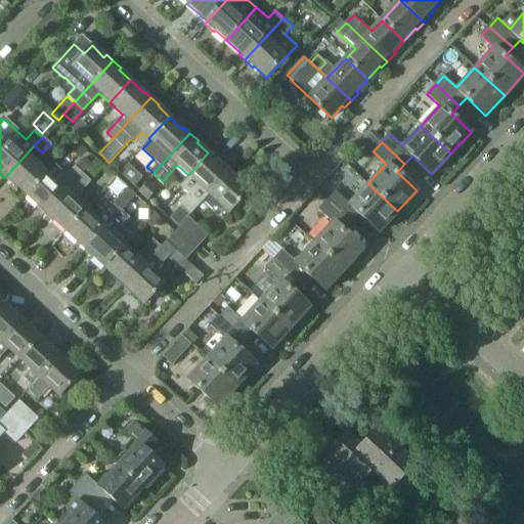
[(208,153),(188,175),(189,176),(179,186),(187,193),(178,204),(189,214),(208,193),(229,170),(222,163),(221,165),(208,153)]
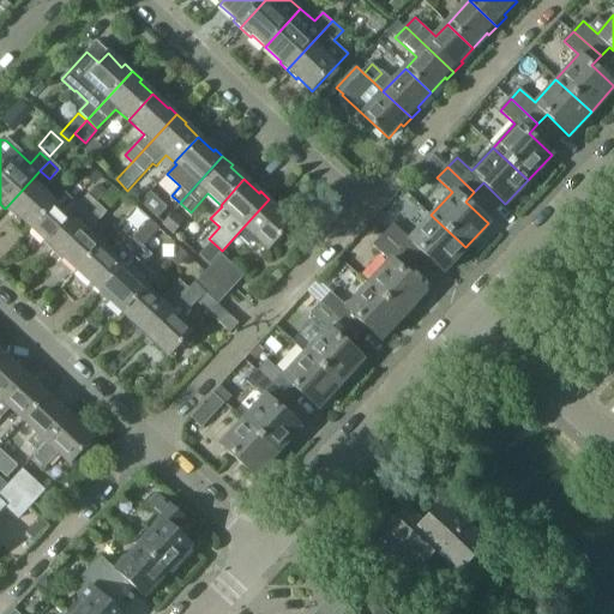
[(29,228),(53,202),(31,180),(5,209),(13,217),(16,215),(29,228)]
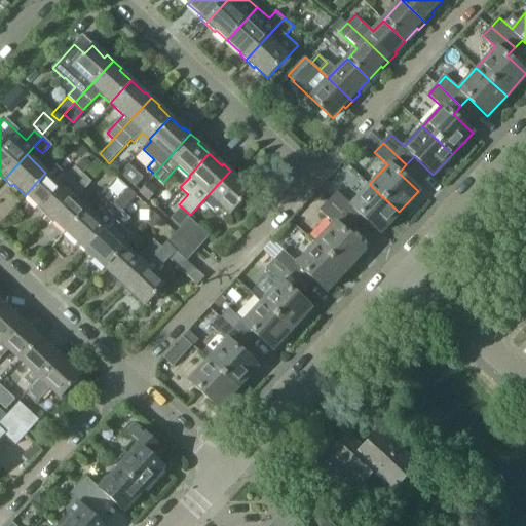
[(80,159),(58,183),(45,173),(25,195),(37,207),(36,208),(43,215),(81,173),(87,165),(80,159)]
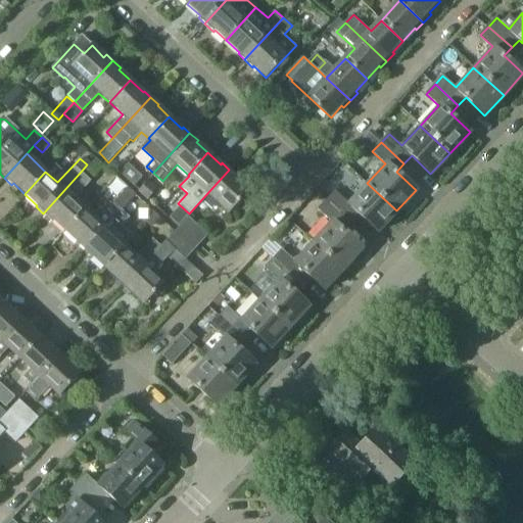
[(237,177),(229,170),(207,193),(228,211),(247,190),(235,179),(237,177)]
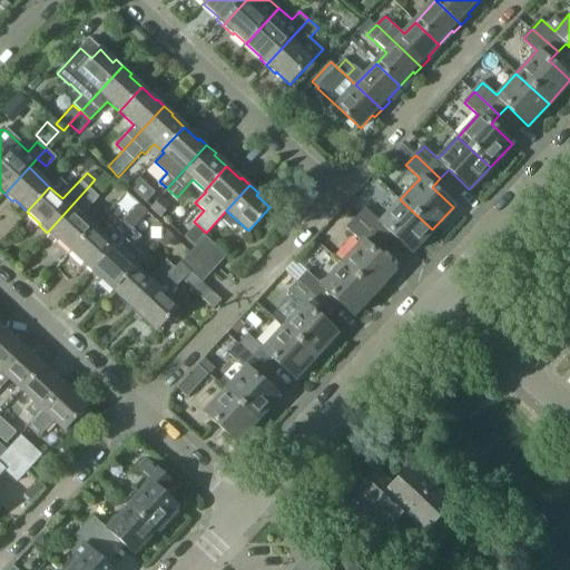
[(88,187),(47,233),(55,241),(56,238),(69,251),(92,226),(80,215),(98,197),(88,187)]
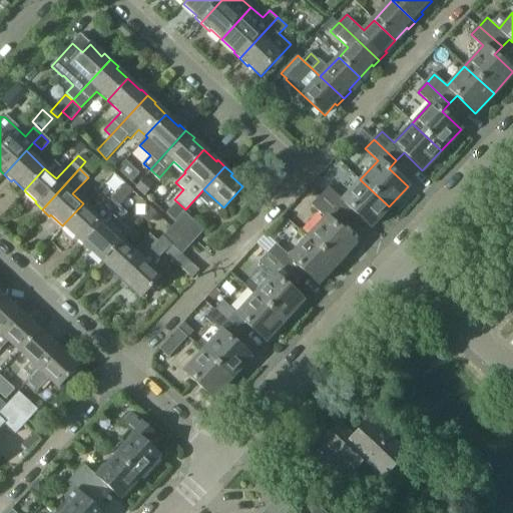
[(389,206),(360,179),(342,199),(329,187),(321,196),(344,218),(352,209),(370,226),(389,206)]
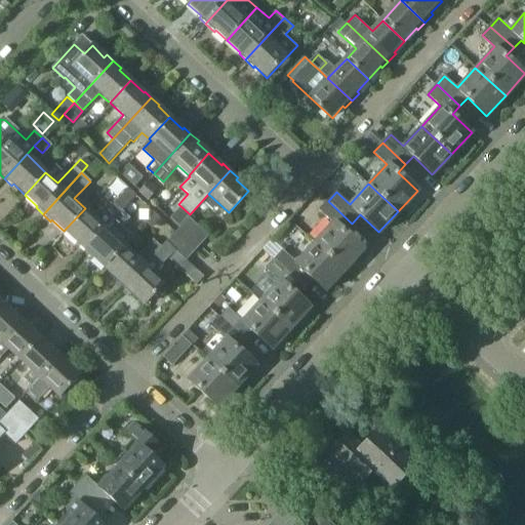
[(85,208),(64,231),(77,243),(75,244),(82,250),(120,209),(121,210),(136,195),(127,187),(97,219),(85,208)]
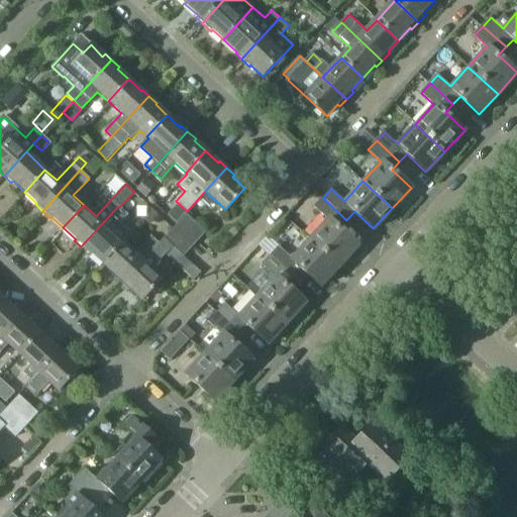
[(346,220),(323,198),(315,207),(328,219),(309,238),(338,266),(357,245),(339,227),(346,220)]
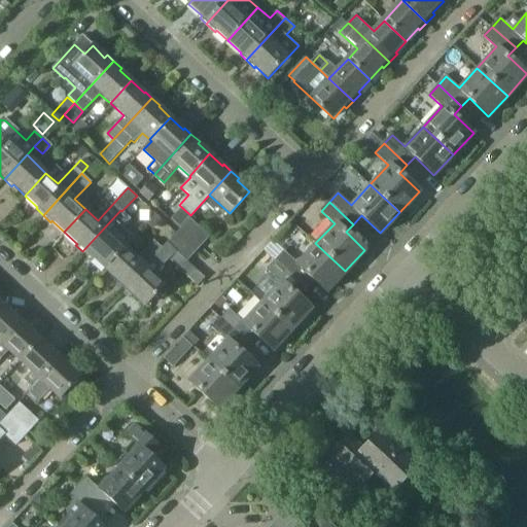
[(189,215),(181,208),(171,219),(179,227),(189,215)]
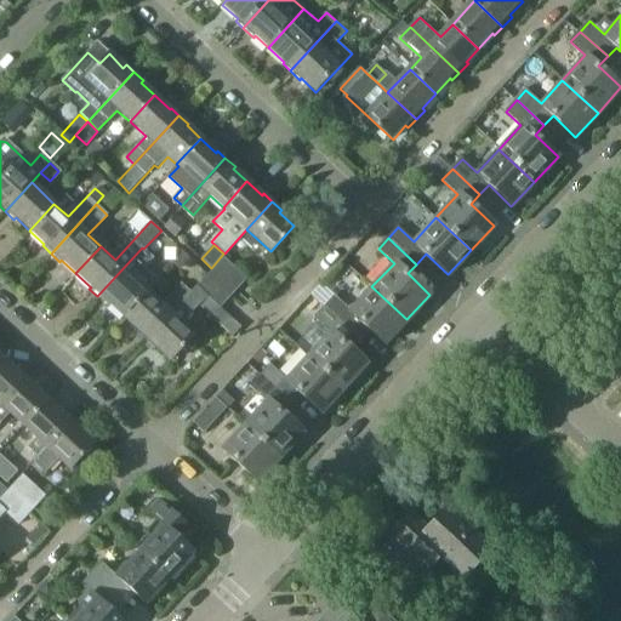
[(123,317),(147,290),(134,278),(153,257),(143,249),(142,248),(97,296),(106,305),(108,303),(123,317)]
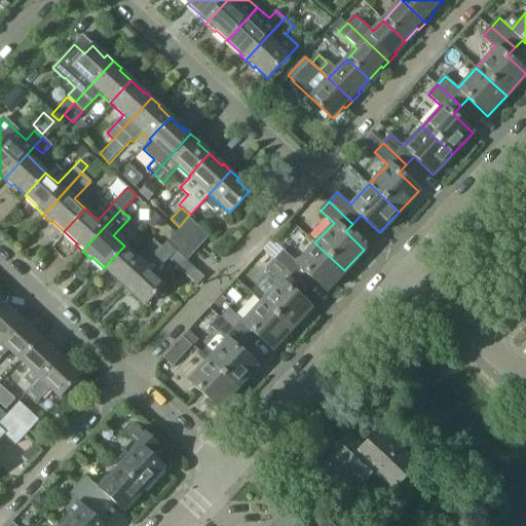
[(198,246),(207,236),(187,218),(178,227),(198,246)]
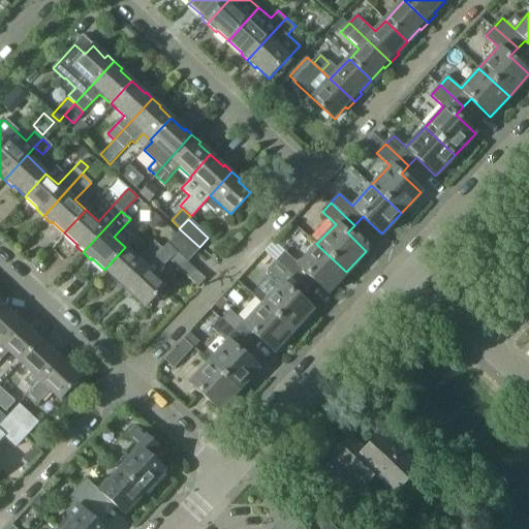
[(161,248),(123,289),(130,297),(131,294),(144,306),(164,284),(154,275),(175,252),(185,261),(194,251),(173,231),(159,246),(161,248)]
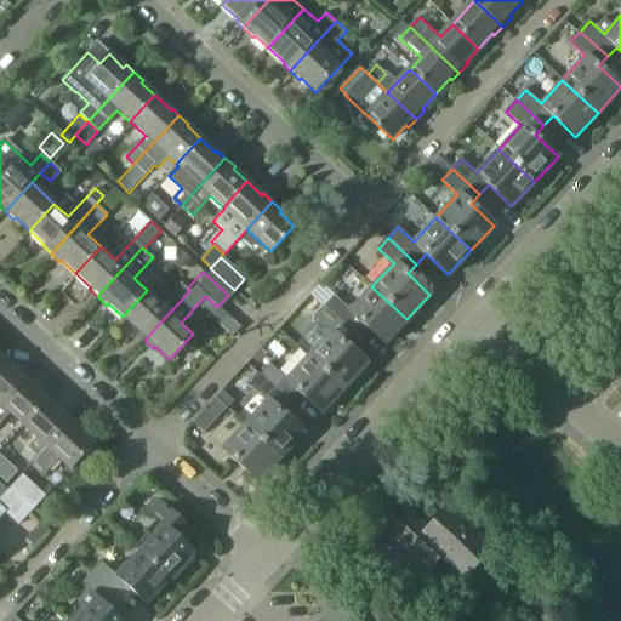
[(147,290),(123,317),(137,331),(136,332),(144,340),(189,291),(187,289),(181,283),(161,303),(147,290)]
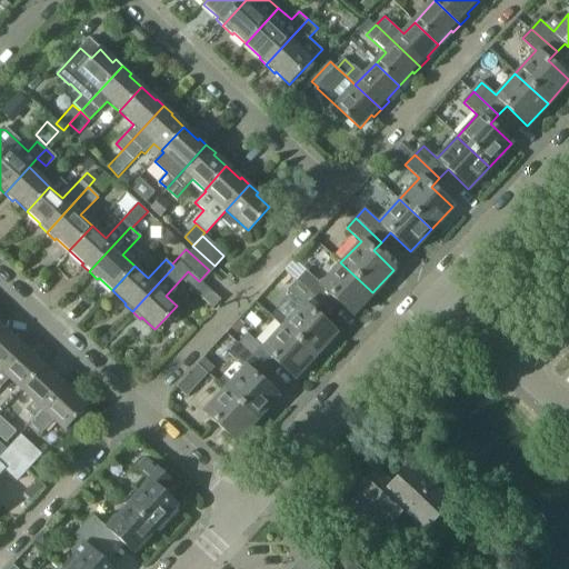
[(372,292),(340,262),(320,283),(307,270),(297,280),(323,305),(332,296),(352,313),(372,292)]
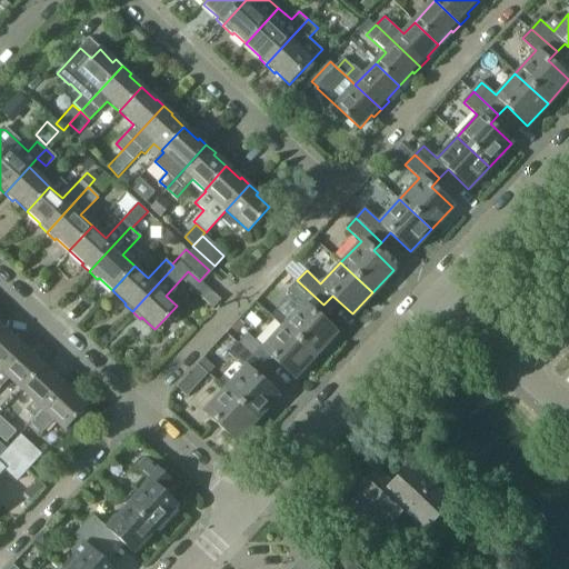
[(323,305),(297,280),(288,290),(302,305),(282,326),(315,355),(335,335),(313,316),(323,305)]
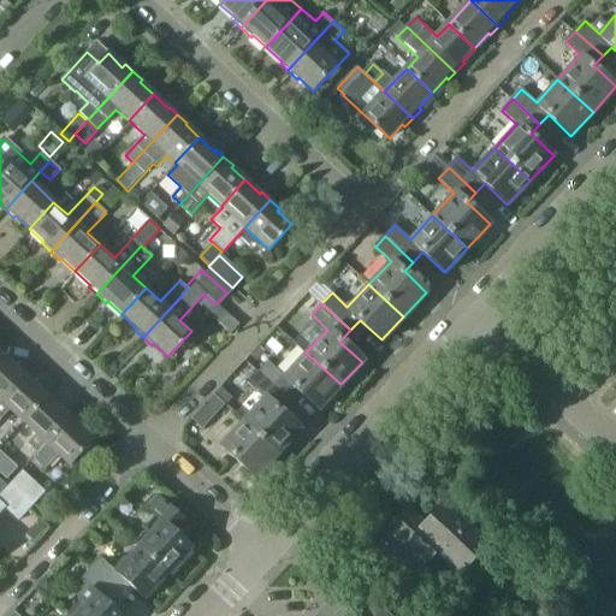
[(0,400),(27,372),(17,363),(15,366),(0,353),(0,400)]
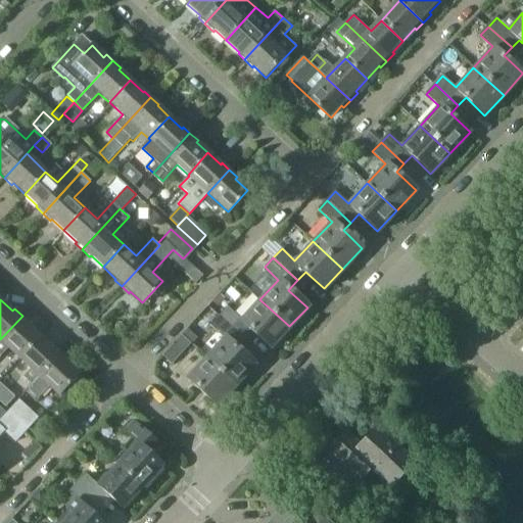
[(289,326),(259,299),(241,319),(228,306),(220,316),(243,338),(251,330),(270,347),(289,326)]
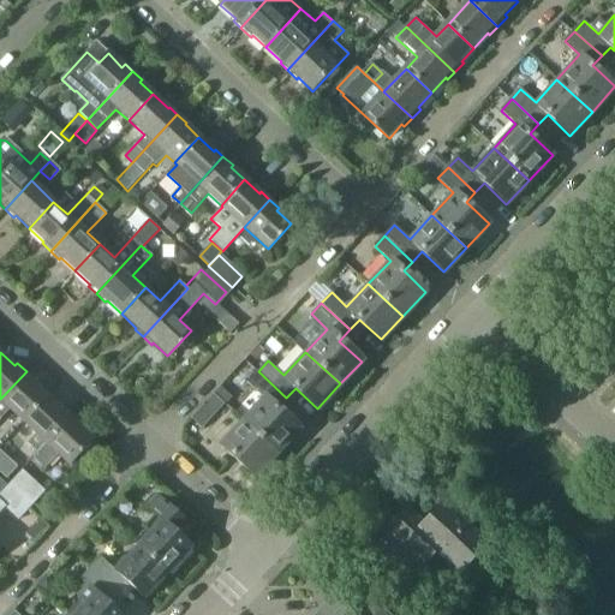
[(22,422),(46,394),(33,382),(35,380),(27,371),(0,399),(0,418),(9,410),(22,422)]
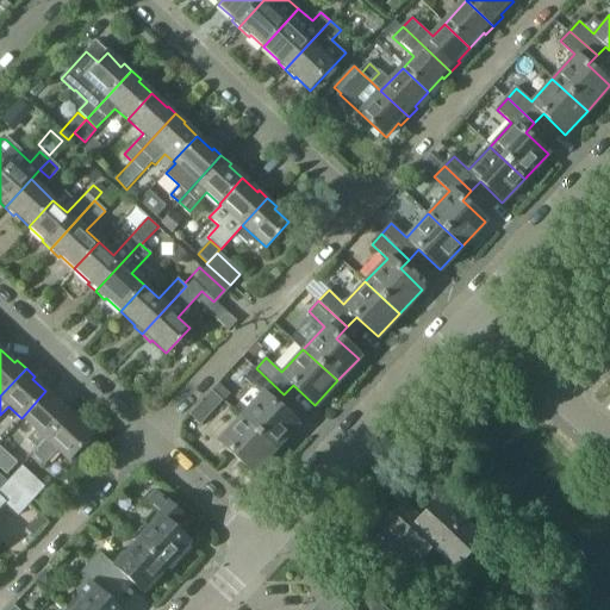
[(235,406),(243,415),(241,417),(274,449),(297,424),(275,404),(284,394),(256,368),(247,379),(254,386),(235,406)]
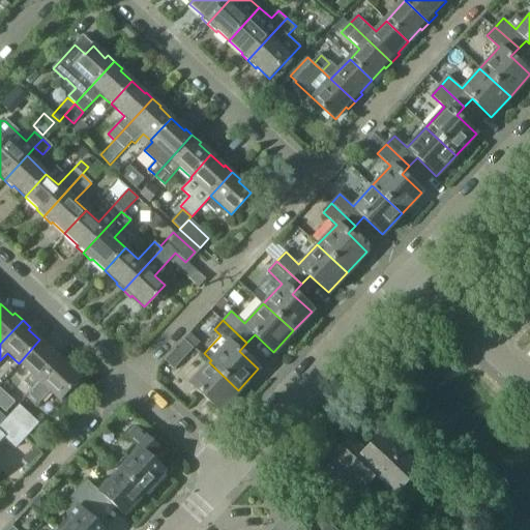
[(23,382),(32,390),(39,382),(62,357),(55,350),(53,352),(39,340),(19,363),(30,374),(23,382)]
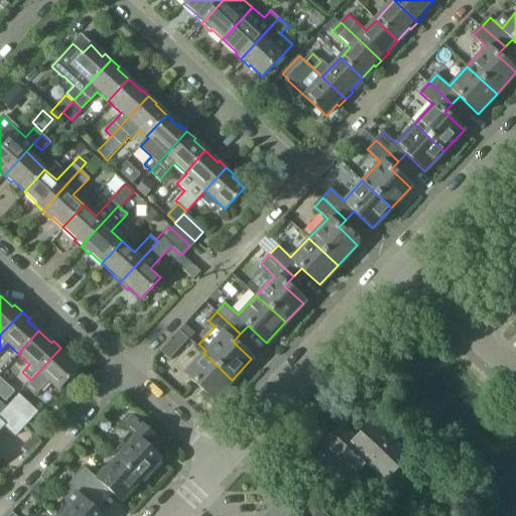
[(187,339),(179,331),(160,350),(168,359),(187,339)]
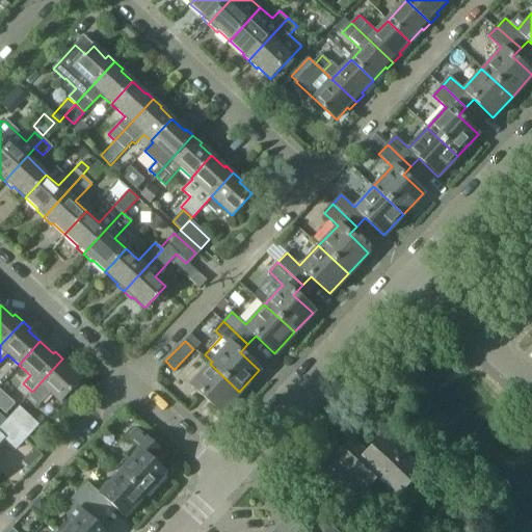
[(40,383),(32,392),(28,396),(38,405),(50,392),(60,401),(80,380),(68,368),(70,366),(62,358),(40,383)]
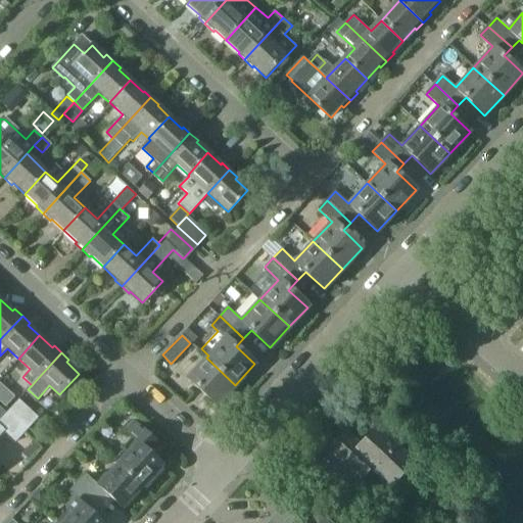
[(235,385),(206,358),(187,378),(217,405),(235,385)]
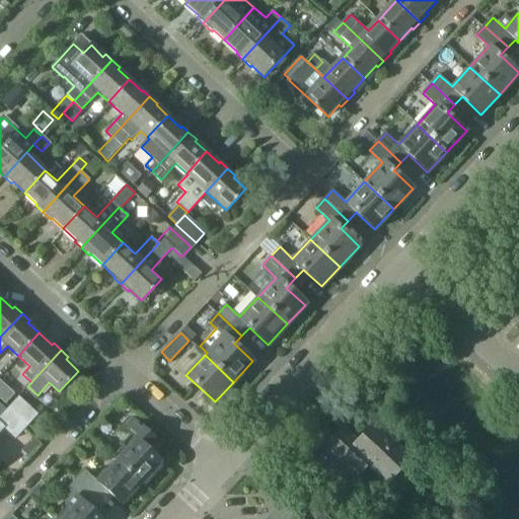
[(0,397),(6,403),(15,393),(0,379),(0,397)]
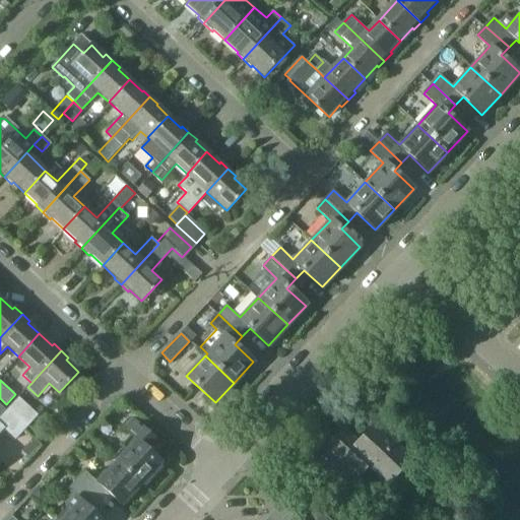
[(28,425),(37,415),(18,399),(10,407),(28,425)]
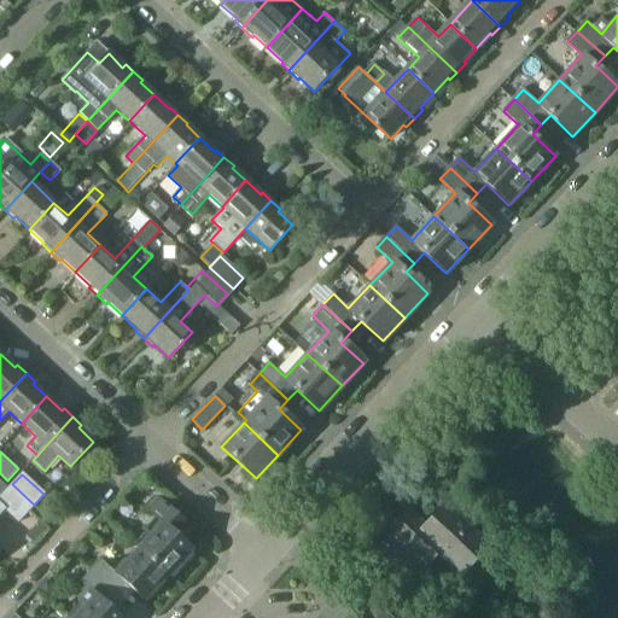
[(0,514),(6,509),(18,522),(29,511),(6,490),(0,496),(0,514)]
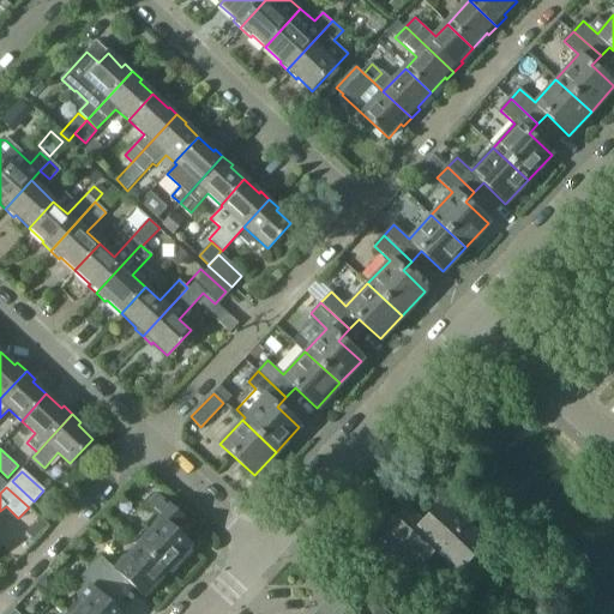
[(137,543),(167,570),(190,546),(169,527),(179,516),(156,495),(146,505),(155,515),(145,525),(150,530),(137,543)]
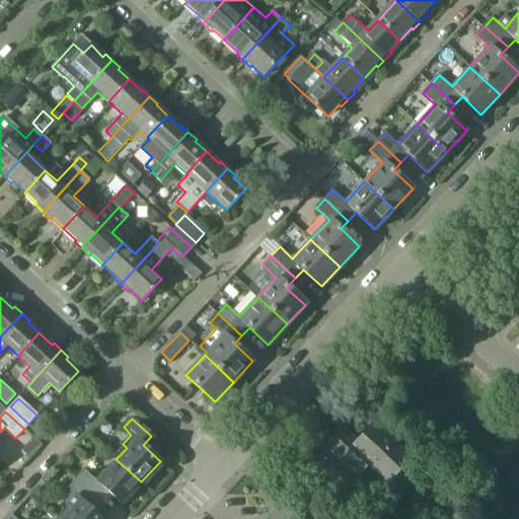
[(383,480),(406,456),(373,425),(357,443),(342,429),(324,448),(327,451),(316,463),(342,487),(353,474),(356,476),(366,465),(383,480)]
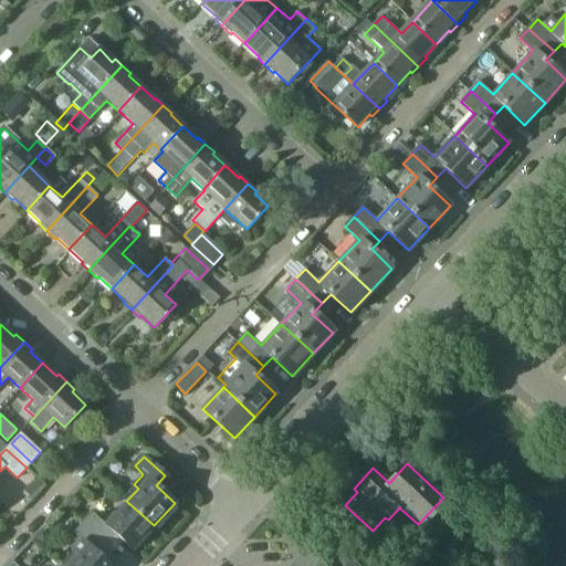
[(33,480),(22,492),(30,499),(41,488),(33,480)]
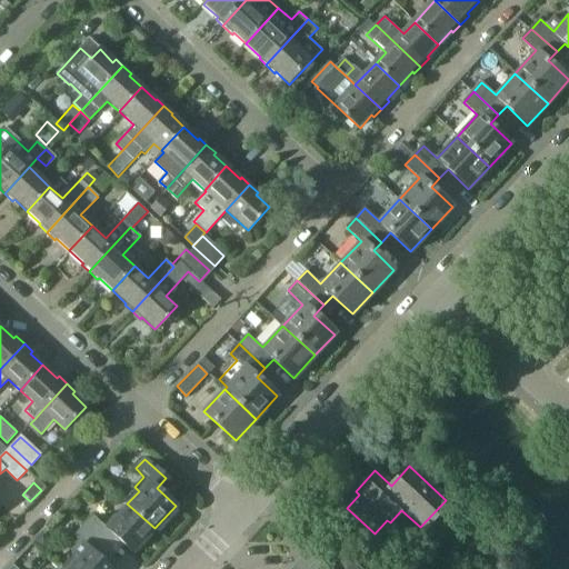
[(83,526),(105,545),(113,536),(131,552),(155,528),(127,503),(116,516),(111,512),(101,523),(93,516),(83,526)]
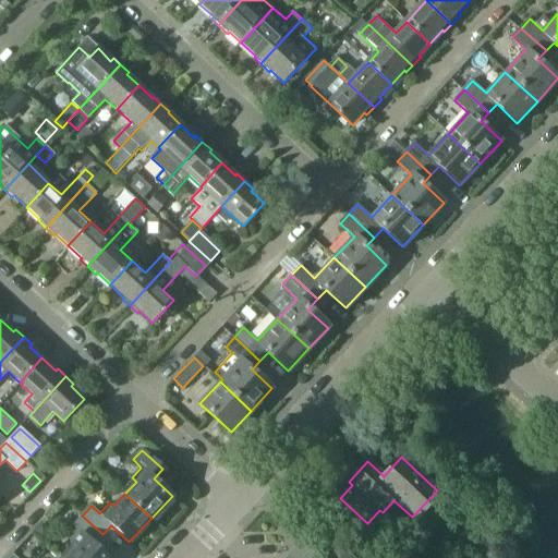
[(64,557),(109,557),(93,544),(102,534),(82,516),(73,525),(81,533),(71,544),(75,548),(64,557)]
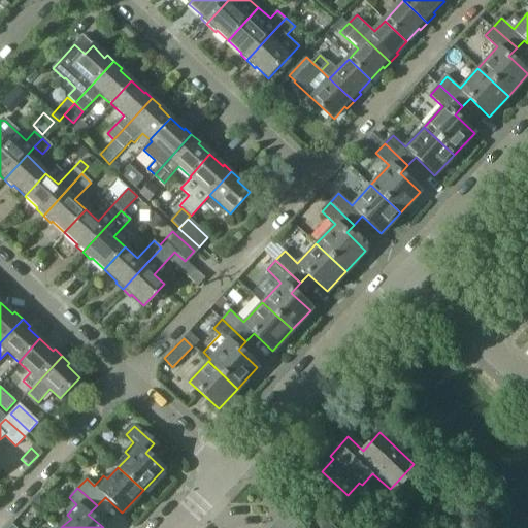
[(330,527),(319,517),(307,527),(302,527),(296,522),(289,527),(330,527)]
